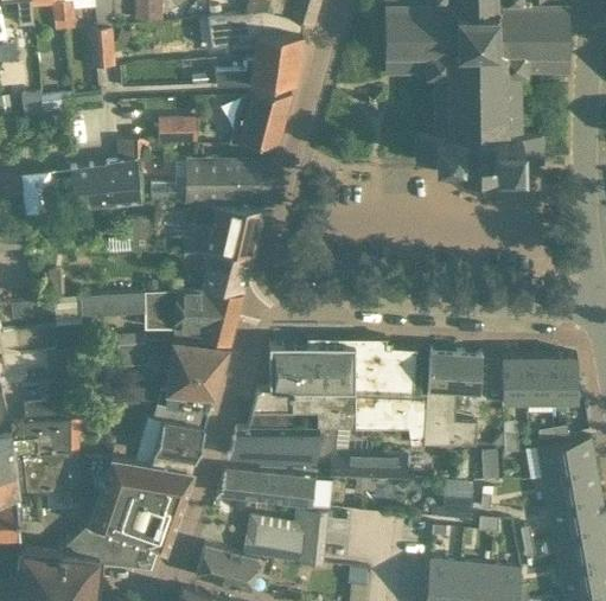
[(19,0),(21,27),(33,26),(32,10),(33,10),(32,0),(19,0)]
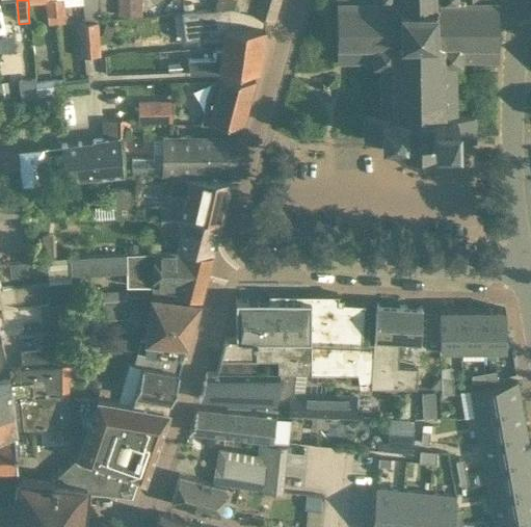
[(98,19),(97,0),(85,0),(86,19),(98,19)]
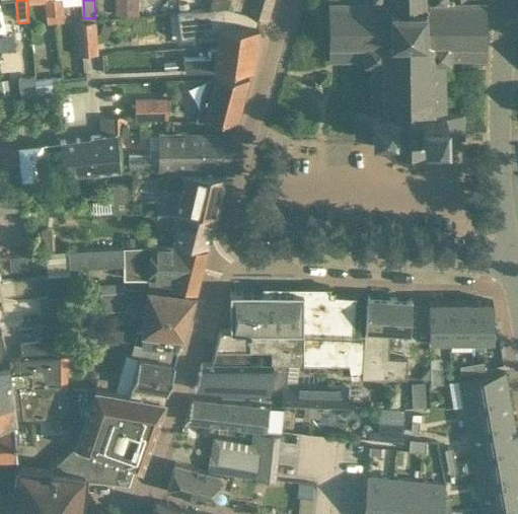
[(116,0),(115,19),(138,20),(139,0),(116,0)]
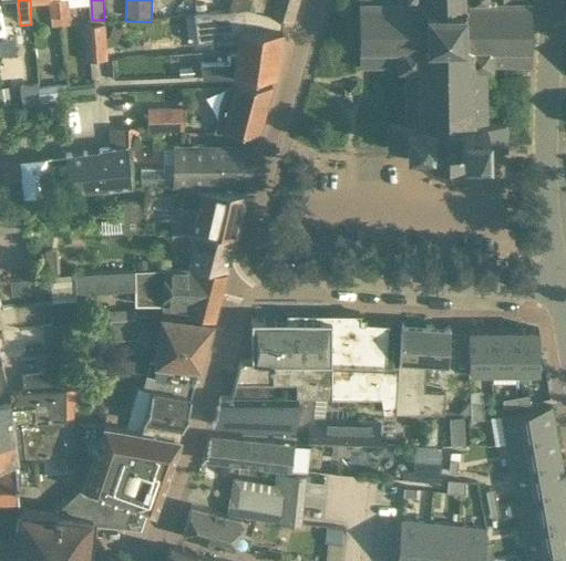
[(254,10),(285,18),(292,20),(298,0),(233,0),(232,7),(247,11),(254,10)]
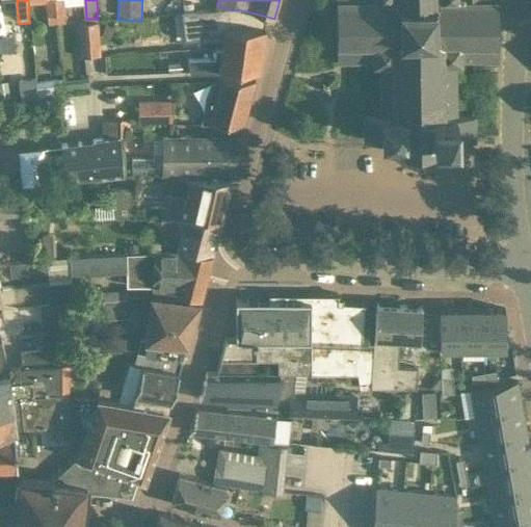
[(337,0),(337,2),(334,2),(334,4),(337,4),(337,18),(336,18),(336,20),(337,20),(337,30),(336,30),(336,33),(338,32),(338,46),(335,46),(335,48),(338,48),(338,66),(356,64),(356,67),(359,67),(359,64),(375,64),(375,66),(381,66),(381,82),(378,82),(378,84),(381,84),(382,101),(379,101),(378,103),(382,103),(382,120),(365,120),(366,143),(401,142),(401,153),(436,152),(436,143),(475,143),(474,119),(456,119),(455,102),(459,102),(458,100),(455,100),(455,83),(458,83),(458,81),(455,81),(455,64),(478,63),(478,64),(480,64),(480,63),(499,62),(499,46),(502,46),(502,43),(499,43),(499,30),(500,30),(500,28),(499,28),(498,18),(500,17),(500,15),(498,15),(498,2),(502,2),(501,0),(337,0)]
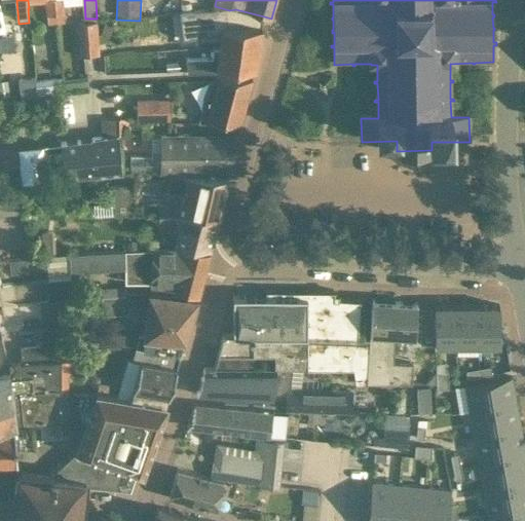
[(54,3),(58,27),(66,26),(65,9),(64,2),(54,3)]
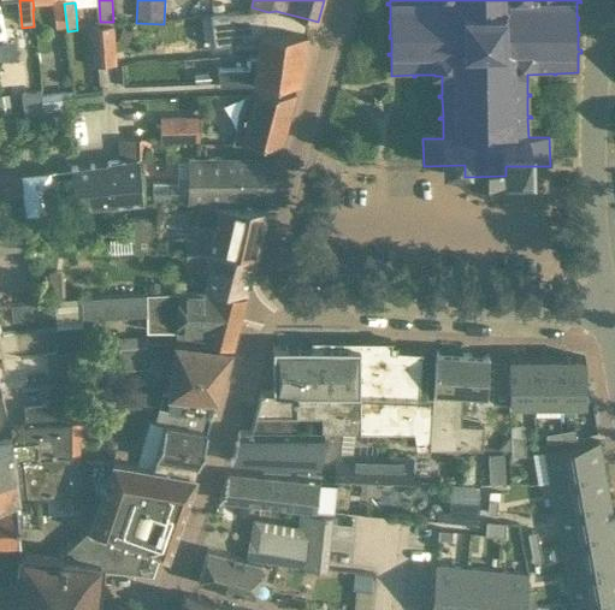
[(54,7),(57,31),(67,31),(64,4),(54,4),(54,7)]
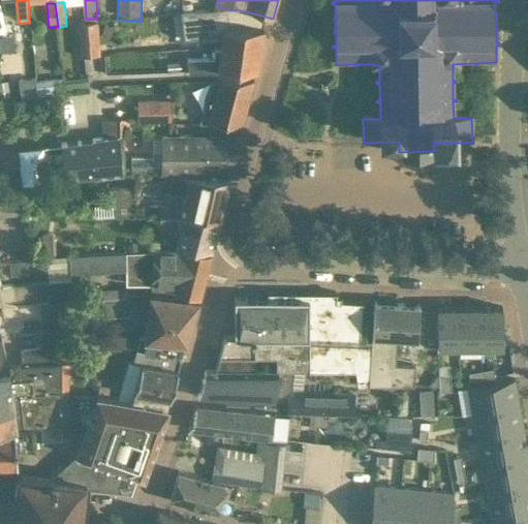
[(183,17),(191,16),(189,5),(182,7),(183,17)]
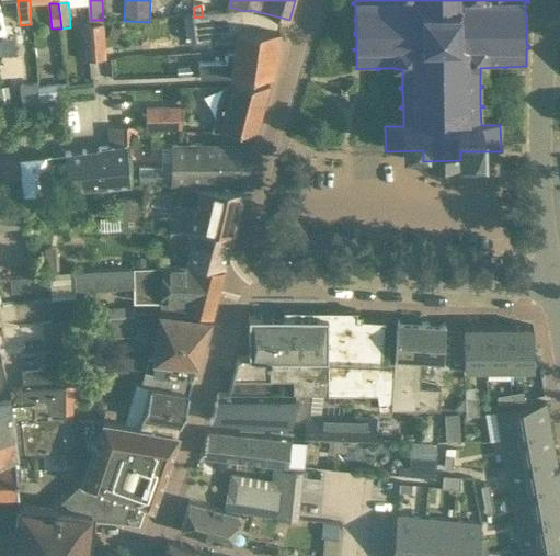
[(276,52),(282,18),(251,10),(244,11),(203,16),(194,18),(192,18),(196,45),(235,41),(233,53),(235,53),(276,52)]
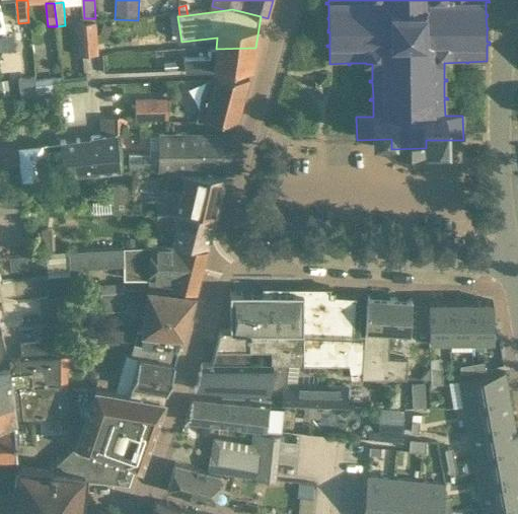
[(99,58),(96,25),(76,26),(78,51),(78,60),(99,58)]
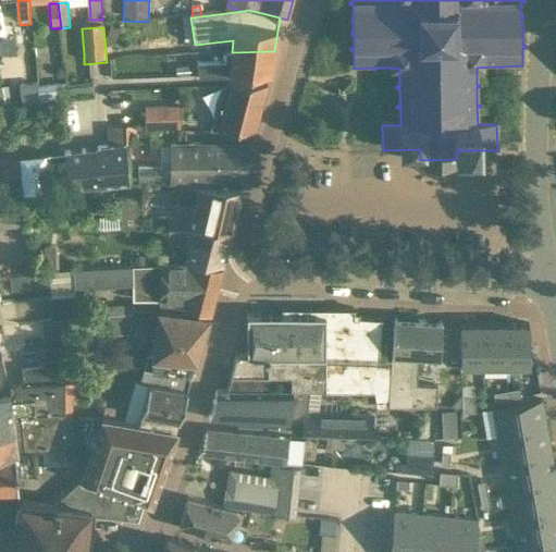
[(115,46),(121,34),(112,29),(107,41),(115,46)]
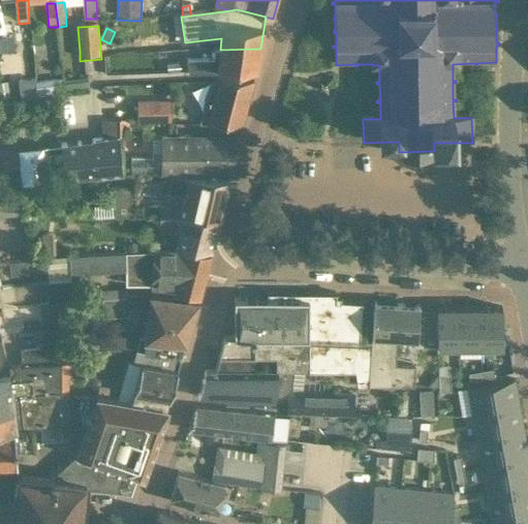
[(215,54),(215,61),(187,62),(189,76),(219,75),(219,73),(255,71),(257,71),(260,49),(221,50),(220,50),(220,54),(215,54)]
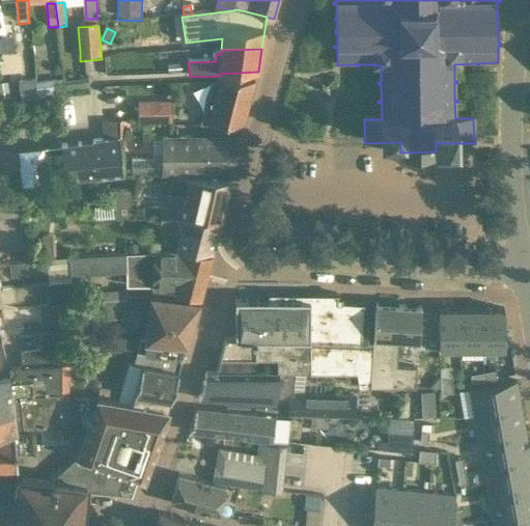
[(168,66),(168,75),(183,74),(182,65),(168,66)]
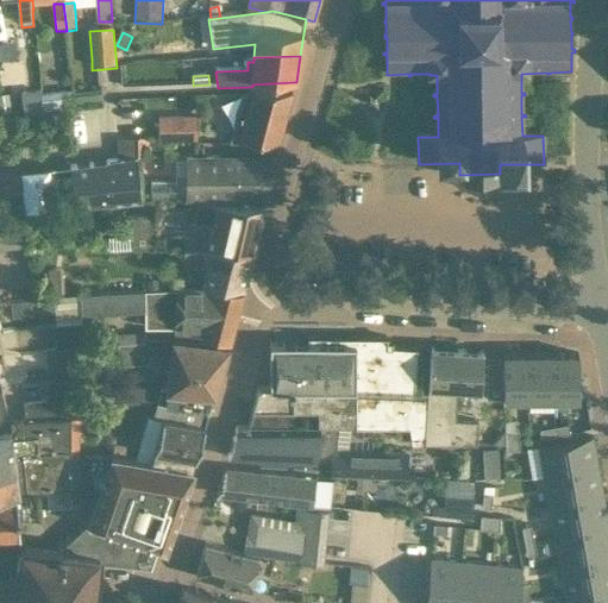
[(42,98),(44,115),(70,112),(68,93),(42,98)]
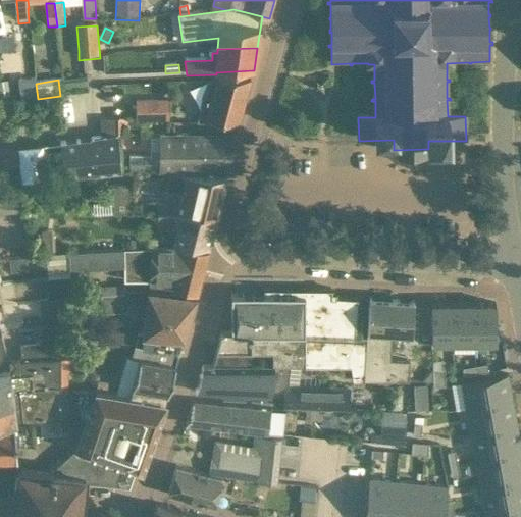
[(218,82),(209,114),(203,112),(200,122),(205,125),(239,125),(251,81),(218,82)]
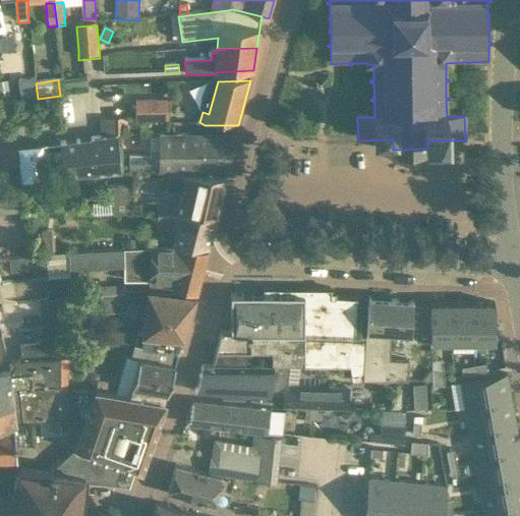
[(0,83),(0,103),(11,102),(7,83),(0,83)]
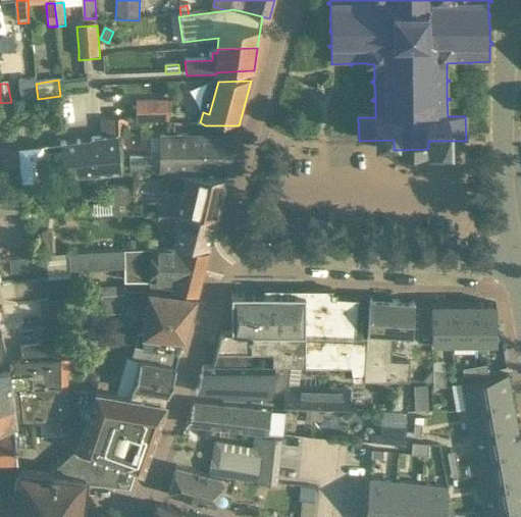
[(38,99),(36,84),(19,86),(21,101),(38,99)]
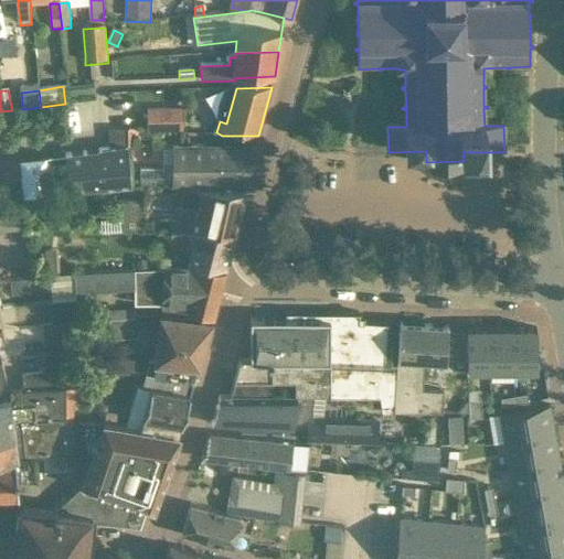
[(148,110),(148,114),(148,130),(148,133),(183,133),(183,110),(148,110)]
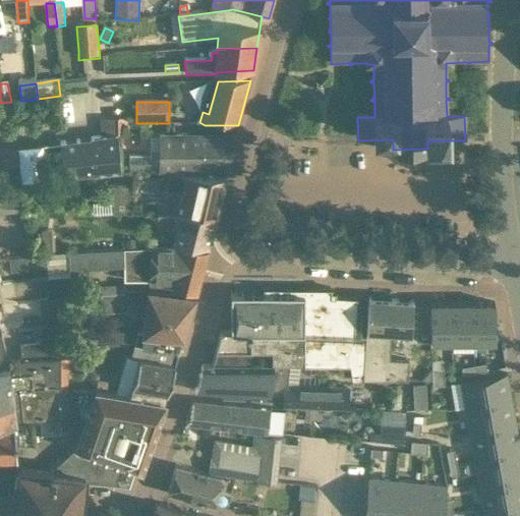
[(102,139),(118,137),(118,136),(122,136),(121,120),(101,122),(102,139)]
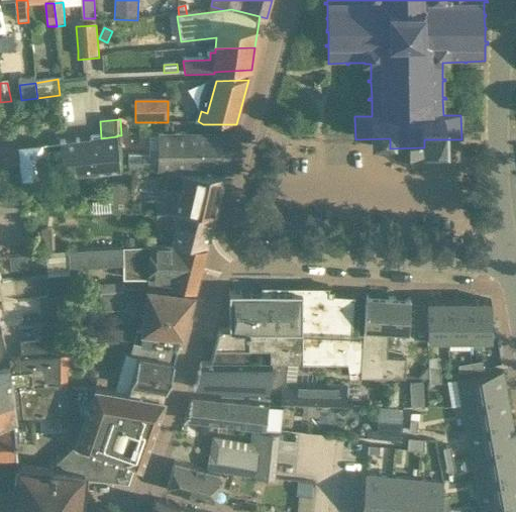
[(19,148),(19,149),(21,169),(22,182),(45,180),(44,163),(62,161),(64,179),(94,176),(94,177),(121,174),(117,136),(101,138),(91,139),(91,140),(19,148)]
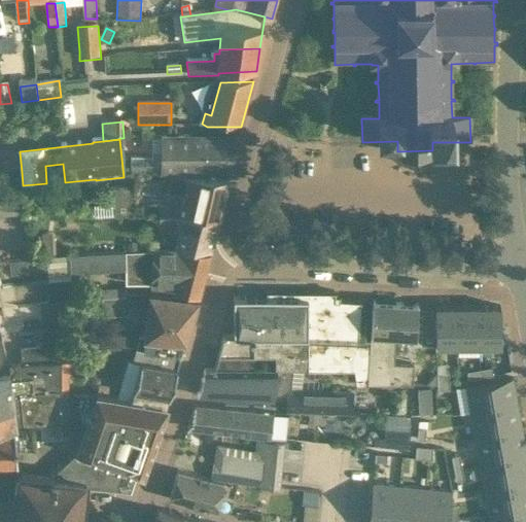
[(230,173),(238,140),(217,140),(161,140),(161,173),(161,177),(195,176),(196,173),(230,173)]
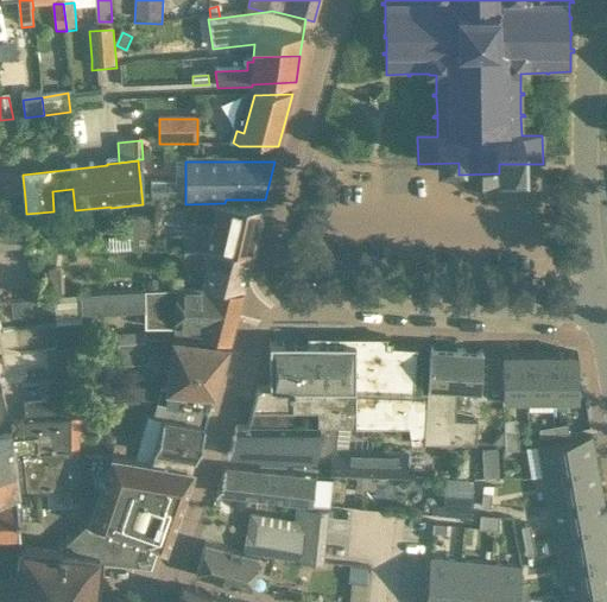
[(20,177),(0,178),(0,184),(1,197),(23,195),(20,177)]
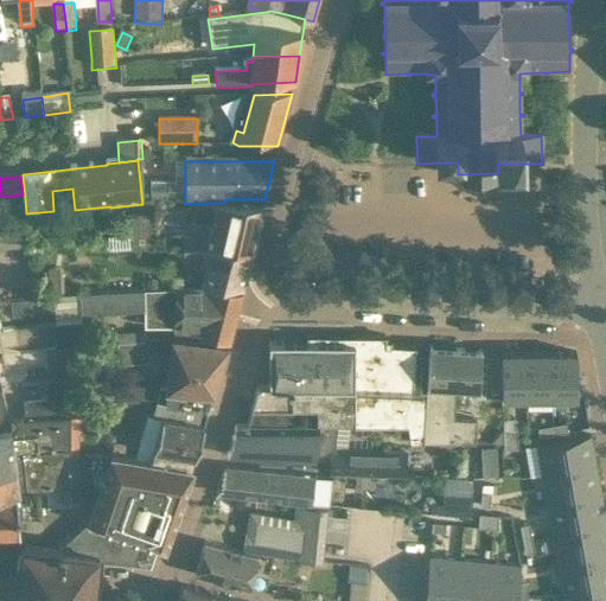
[(170,199),(170,185),(151,185),(151,199),(170,199)]
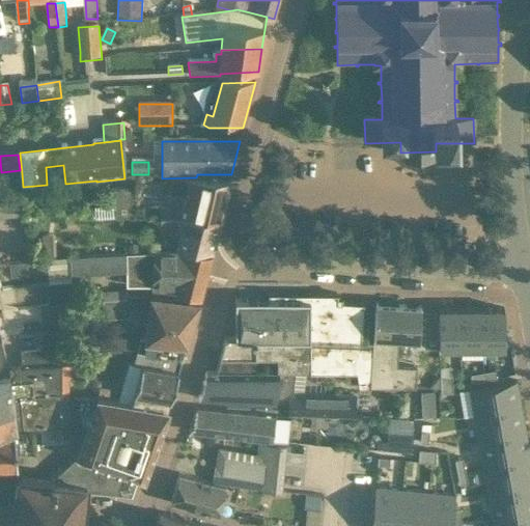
[(222,219),(231,174),(197,174),(196,177),(195,181),(170,181),(167,198),(183,197),(178,217),(178,221),(222,219)]
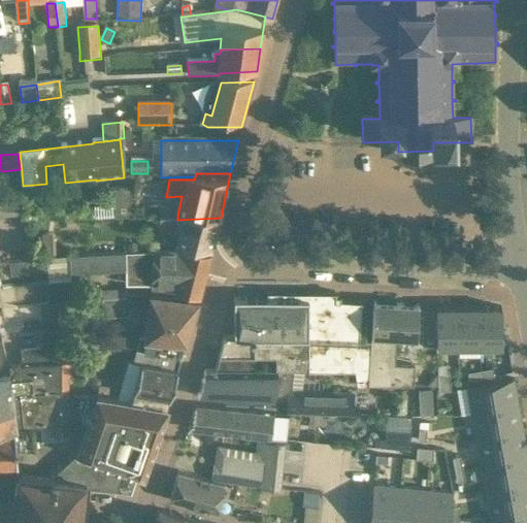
[(123,189),(131,189),(131,177),(122,178),(123,188),(123,189)]
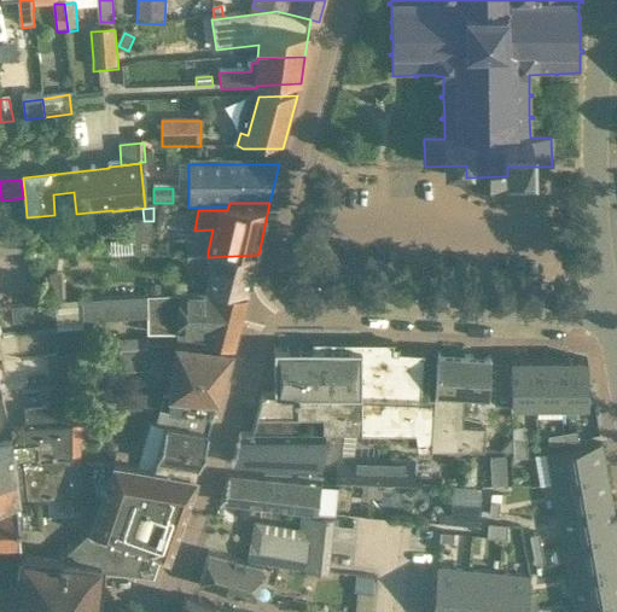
[(144,221),(144,220),(133,221),(134,242),(137,257),(156,256),(153,221),(144,221)]
